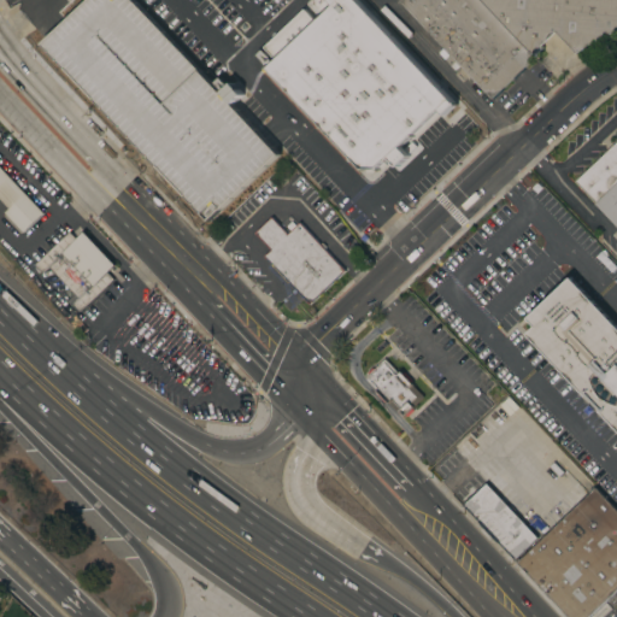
[(30,45),(76,0),(134,0),(156,22),(247,118),(169,193),(30,45)]
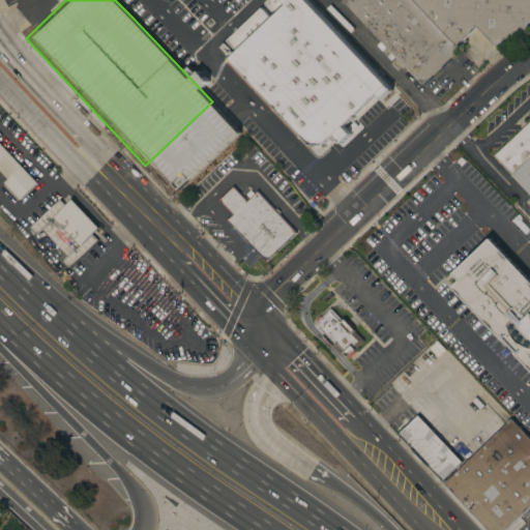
[(306,0),(391,89),(382,98),(378,93),(376,95),(379,98),(358,117),(355,115),(353,116),(356,119),(336,138),(334,136),(331,139),(333,141),(329,145),(327,142),(324,144),(321,144),(321,148),(316,148),(316,144),(312,144),(310,143),(307,145),(303,140),(305,138),(303,135),(300,138),(282,117),(284,115),(282,113),(280,115),(261,95),(264,93),(261,90),(259,93),(229,61),(231,59),(230,58),(277,13),(267,2),(269,0),(306,0)]
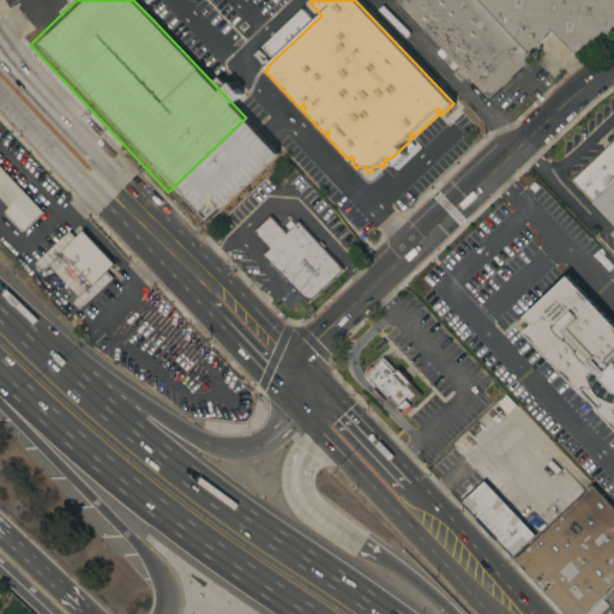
[(533,55),(489,98),(458,66),(453,71),(447,65),(441,59),(447,53),(397,1),(398,0),(479,0),(533,55)]
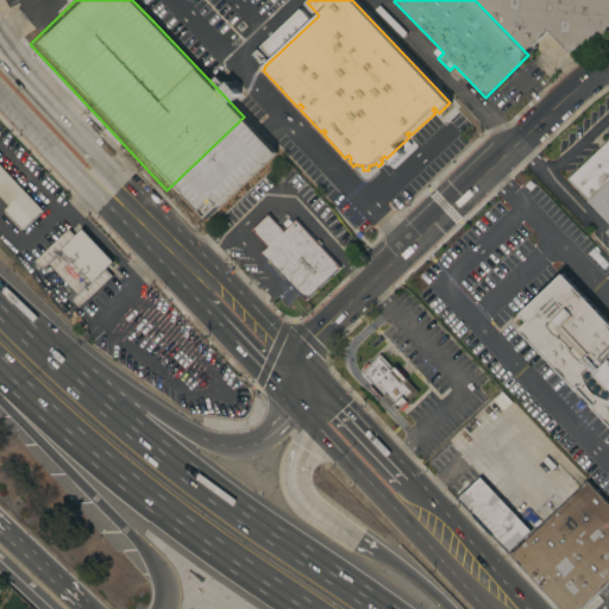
[(475,0),(608,0),(608,29),(601,33),(569,51),(548,31),(534,45),(535,46),(528,55),(475,0)]
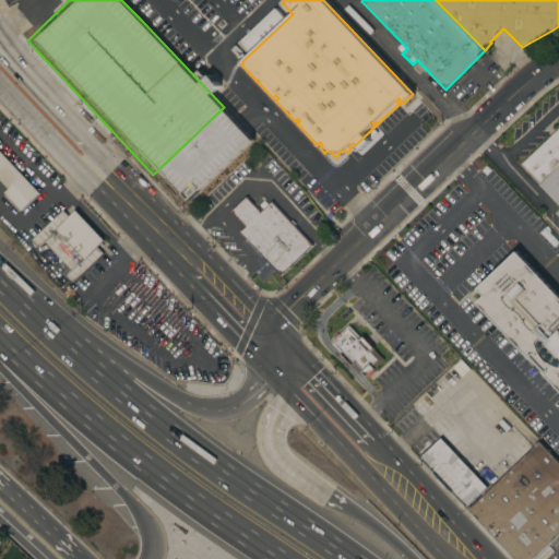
[(558,204),(539,183),(521,164),(558,127),(558,204)]
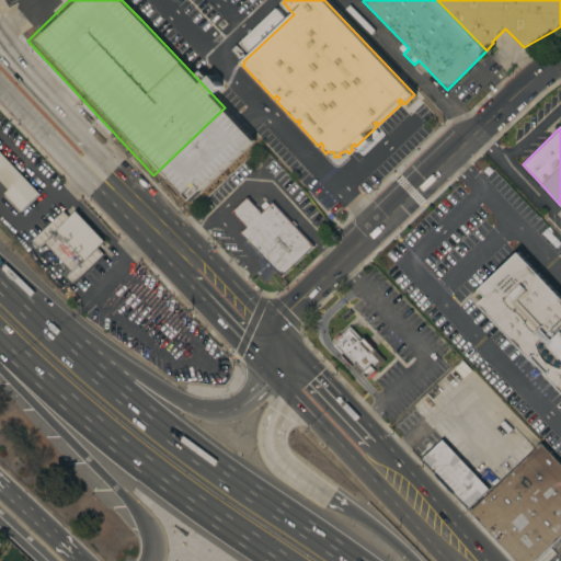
[(0,151),(39,193),(21,210),(3,193),(8,189),(0,180),(0,151)]
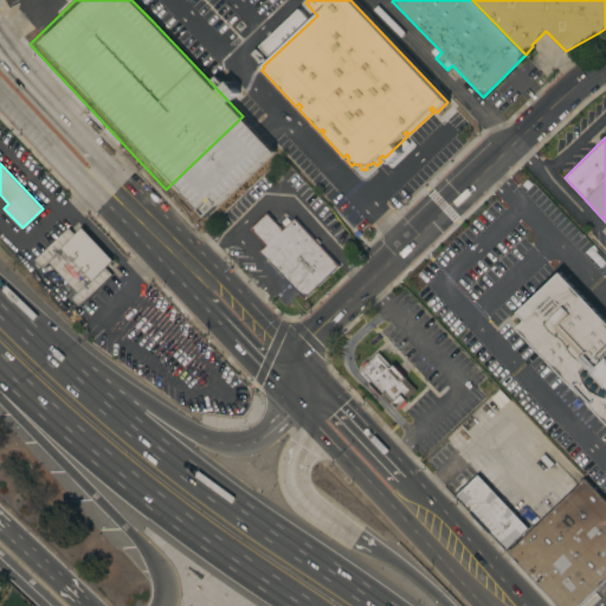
[(260,251),(268,245),(251,227),(268,213),(283,230),(295,218),(339,265),(304,298),(260,251)]
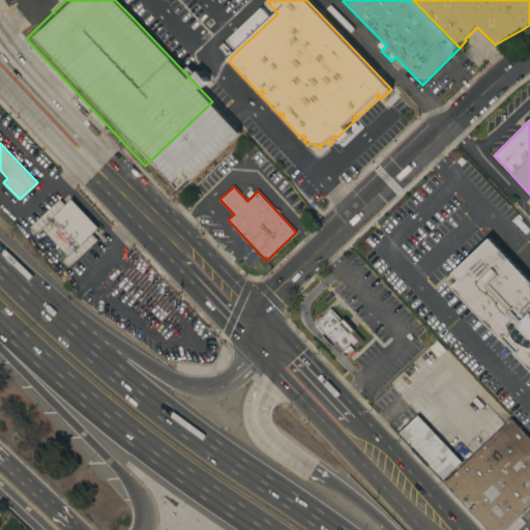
[(62,263),(58,259),(64,252),(42,229),(37,234),(30,227),(59,199),(65,205),(71,199),(99,227),(92,233),(63,261),(62,263)]
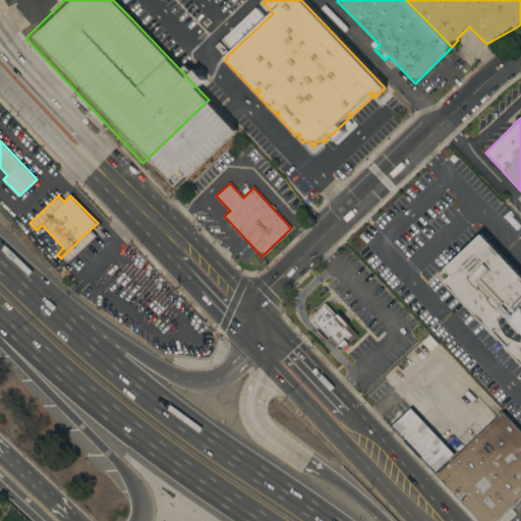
[(97,235),(68,264),(62,256),(91,229),(97,235)]
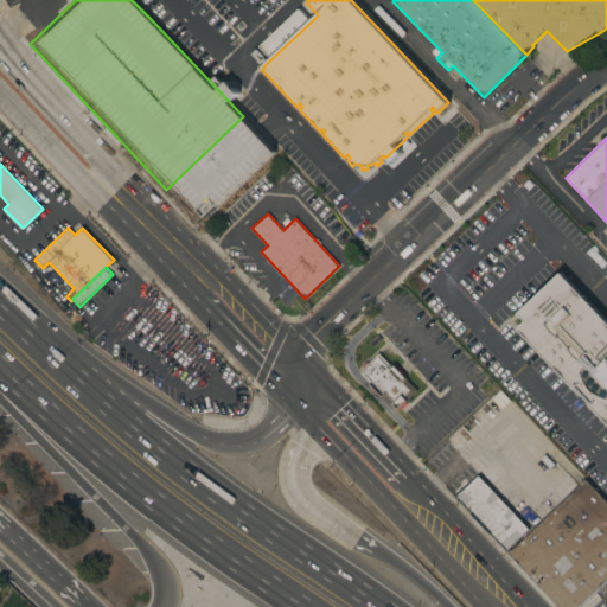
[(561,273),(606,321),(606,422),(589,404),(590,403),(577,389),(575,390),(517,330),(525,323),(517,314),(561,273)]
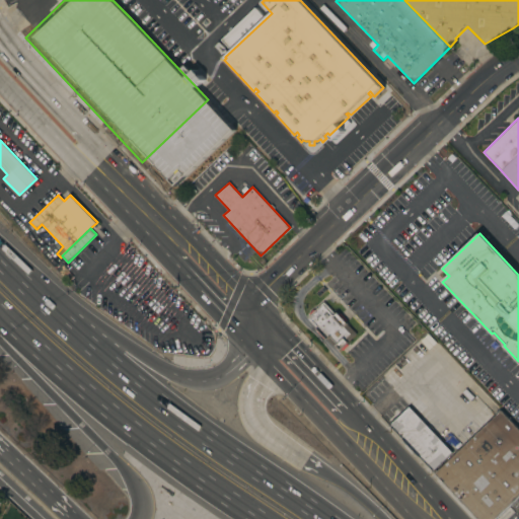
[(336,313),(338,312),(340,314),(341,313),(347,319),(346,321),(348,322),(347,323),(357,334),(347,344),(349,345),(343,350),(342,349),(341,350),(336,345),(338,344),(330,336),(327,339),(325,337),(324,339),(317,331),(318,329),(316,328),(317,327),(307,317),(310,315),(308,313),(313,308),(315,310),(324,301),(336,313)]
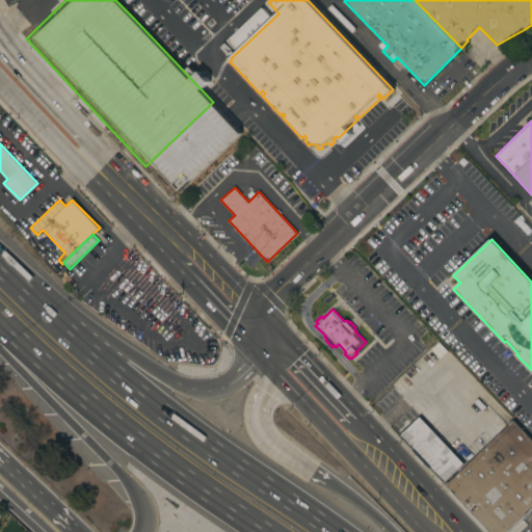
[(401,435),(420,417),(464,463),(445,482),(401,435)]
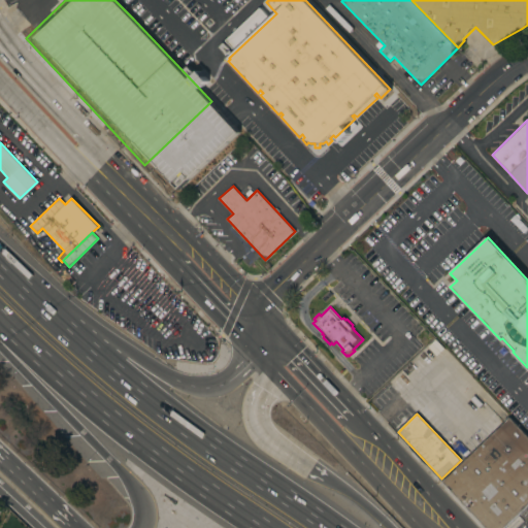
[(527,436),(527,504),(503,527),(487,527),(443,482),(510,418),(527,436)]
